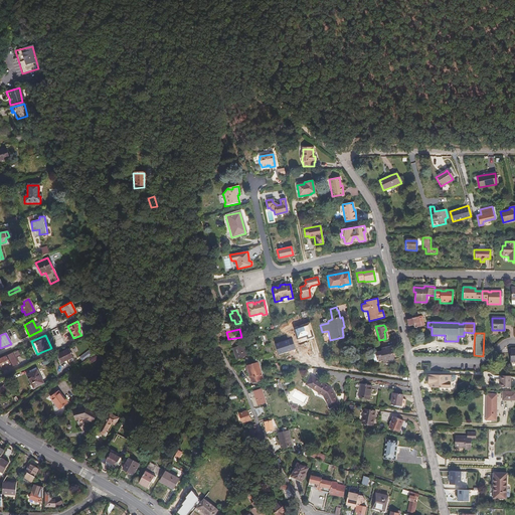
[(240,339),(229,342),(232,351),(236,361),(246,357),(240,339)]
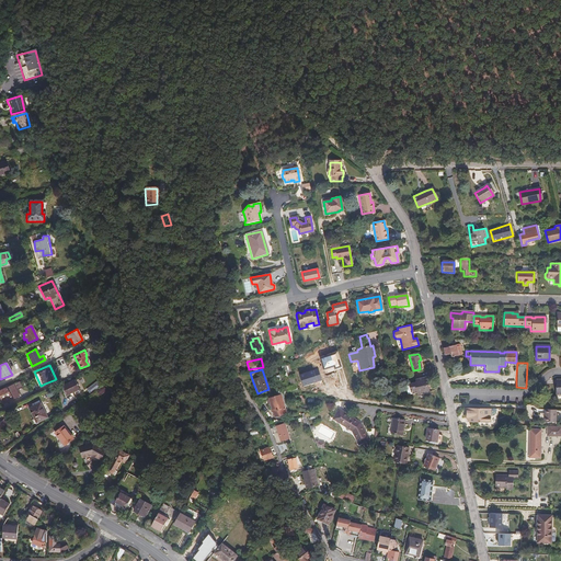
[(425,384),(424,377),(414,379),(415,384),(409,385),(411,391),(409,391),(410,393),(411,393),(411,395),(415,395),(416,396),(425,393),(423,384),(425,384)]
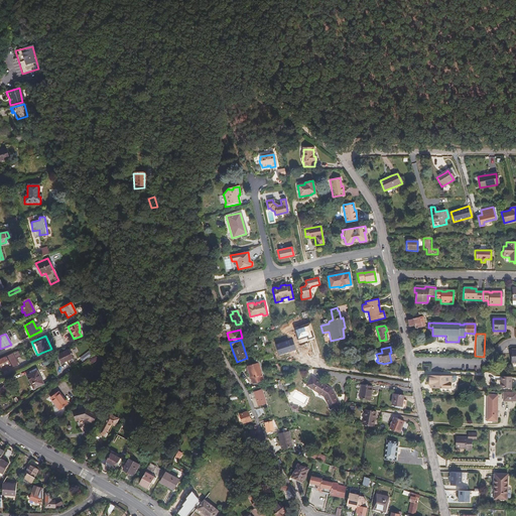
[(72,358),(68,350),(56,355),(58,358),(57,358),(58,361),(59,361),(60,364),(72,358)]
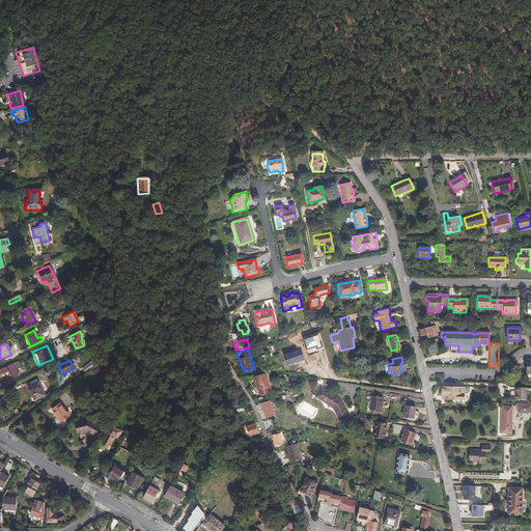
[(82,368),(85,372),(95,365),(92,361),(82,368)]
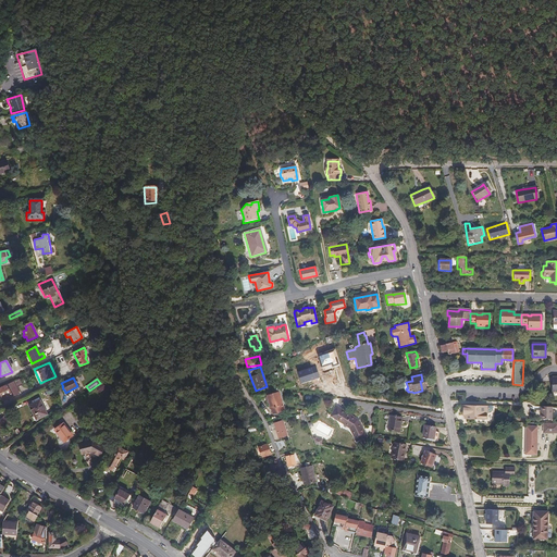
[(17,394),(12,382),(0,387),(0,392),(1,394),(4,400),(17,394)]
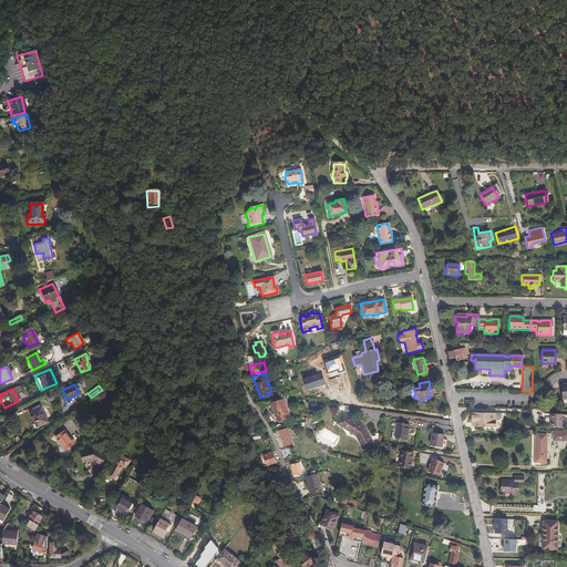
[(100,400),(107,394),(103,390),(96,395),(100,400)]
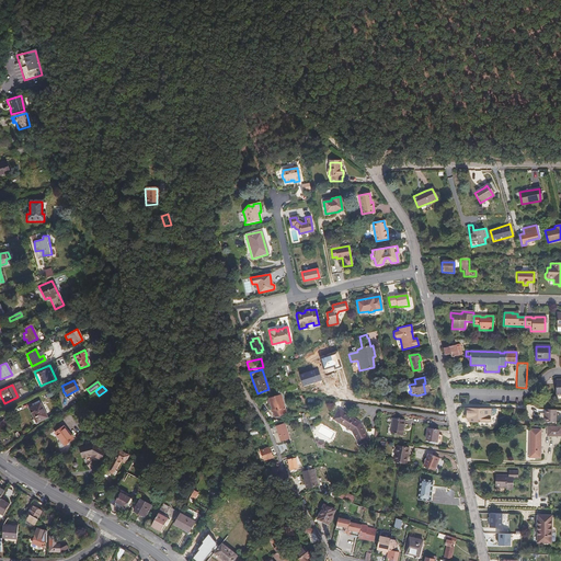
[(270,400),(271,404),(274,414),(275,418),(286,414),(285,408),(283,409),(278,396),(268,399),(270,400)]
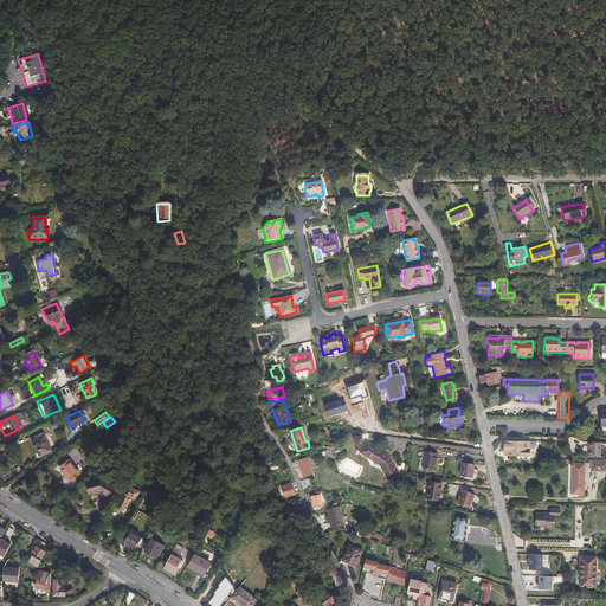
[(51,451),(43,434),(36,438),(30,442),(38,458),(51,451)]
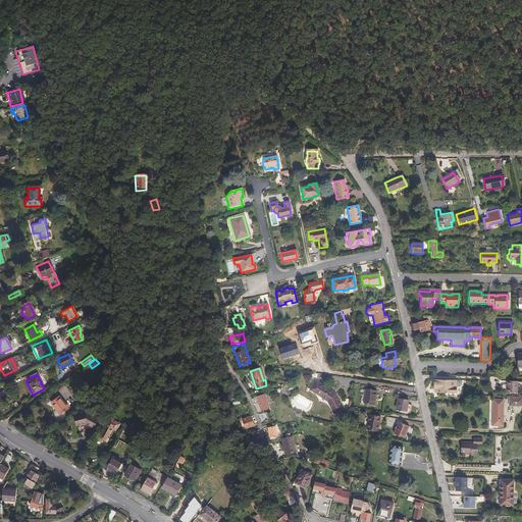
[(453,381),(435,380),(435,385),(435,390),(437,390),(437,395),(442,395),(455,395),(455,387),(453,387),(453,381)]
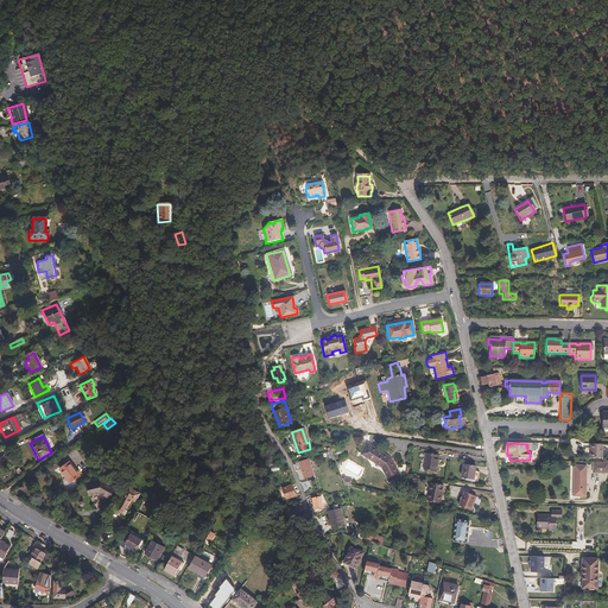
[(391,481),(400,476),(392,460),(368,444),(361,455),(381,467),(391,481)]
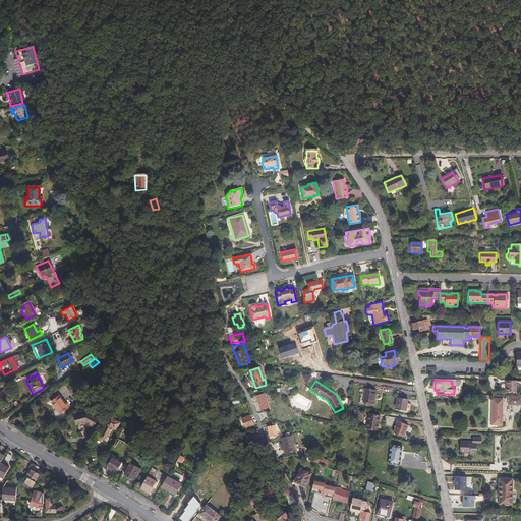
[(516,392),(516,382),(506,382),(506,387),(506,392),(516,392)]
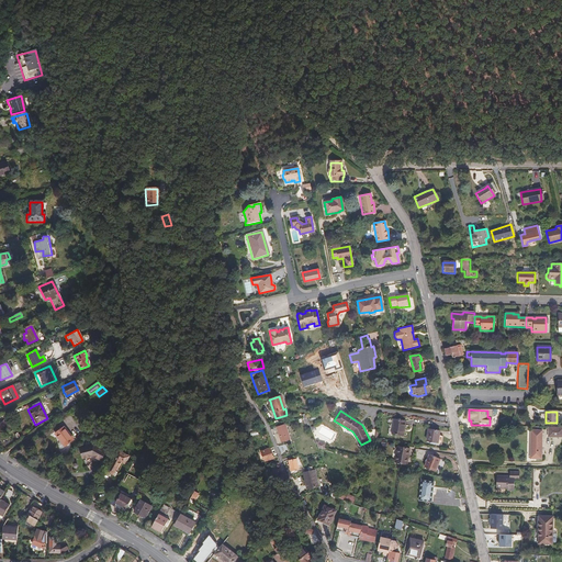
[(405,437),(406,422),(394,419),(392,435),(405,437)]
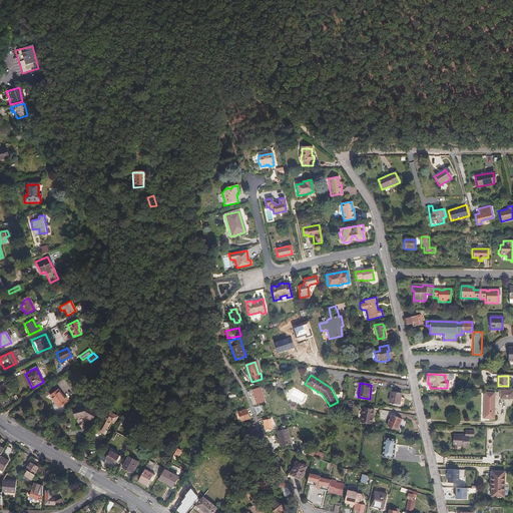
[(265,402),(260,389),(252,391),(254,398),(258,404),(265,402)]
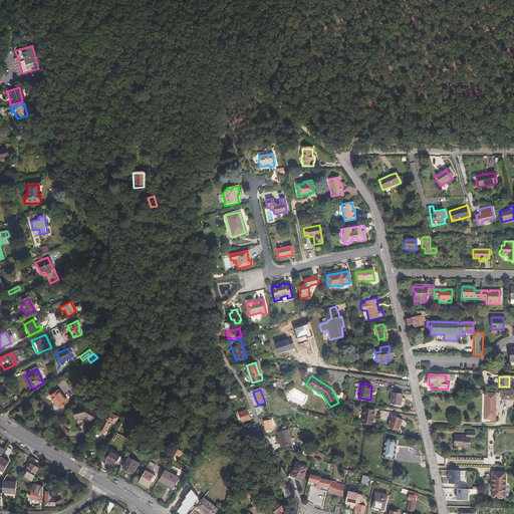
[(52,400),(55,404),(58,409),(65,403),(57,392),(50,397),(52,400)]
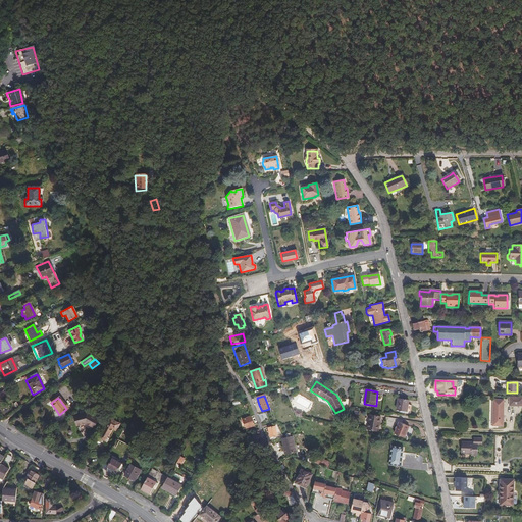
[(408,414),(410,400),(398,399),(397,411),(402,412),(402,413),(408,414)]
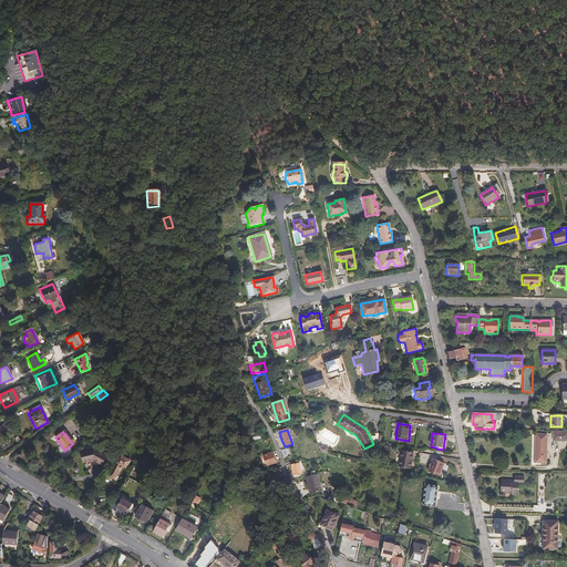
[(545,464),(546,435),(534,435),(534,450),(534,464),(545,464)]
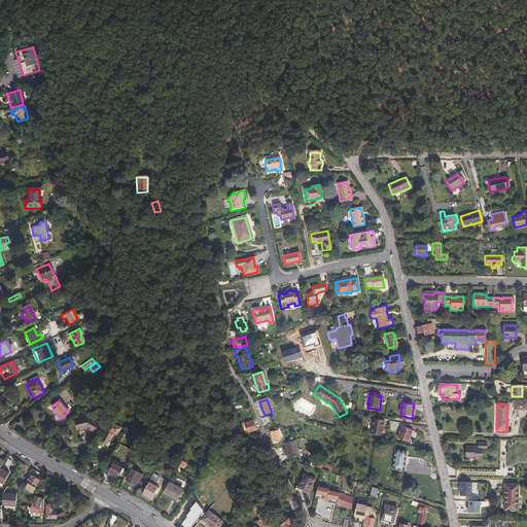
[(99,425),(86,417),(74,420),(76,428),(84,427),(88,428),(94,433),(99,425)]
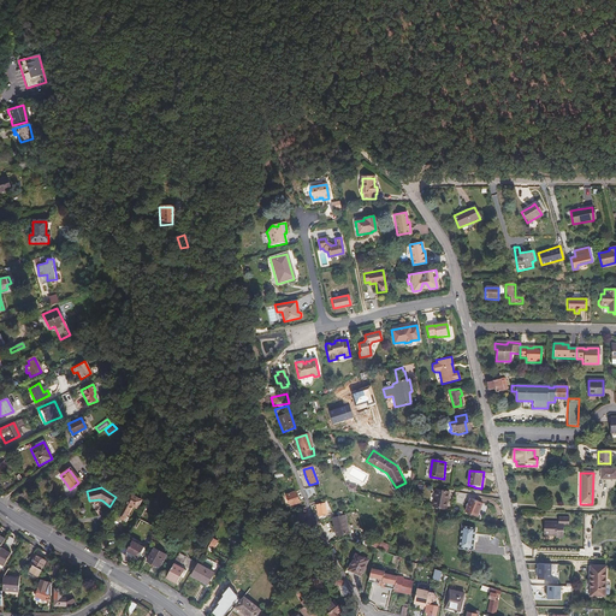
[(448,493),(448,492),(436,490),(432,507),(445,509),(448,493)]
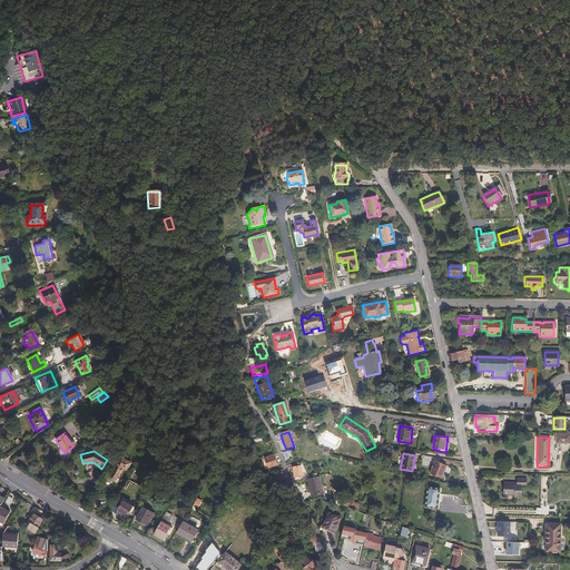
[(276,467),(273,457),(262,459),(264,469),(276,467)]
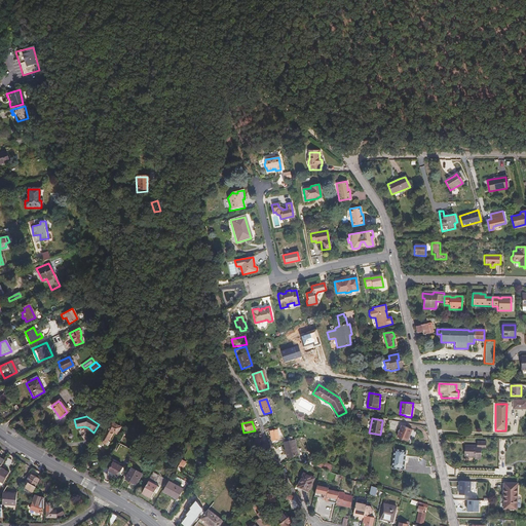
[(102,444),(105,446),(112,433),(116,436),(119,428),(109,423),(106,429),(106,430),(99,443),(102,444)]
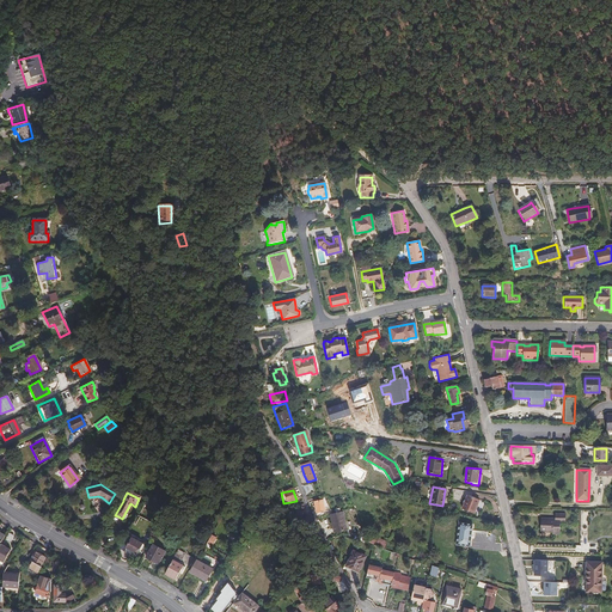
[(477,506),(478,502),(467,496),(461,509),(472,515),(477,506)]
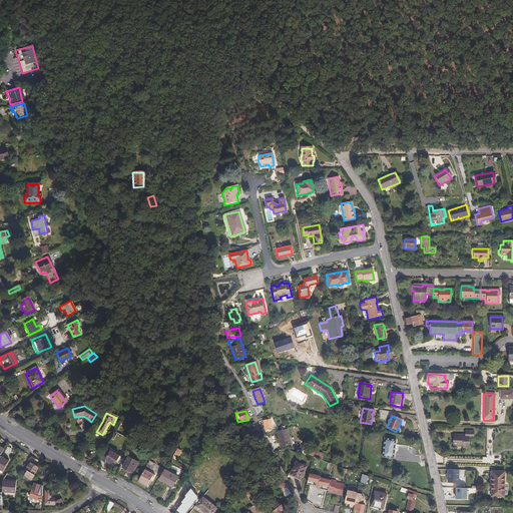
[(270,420),(263,421),(264,424),(265,430),(272,429),(270,420)]
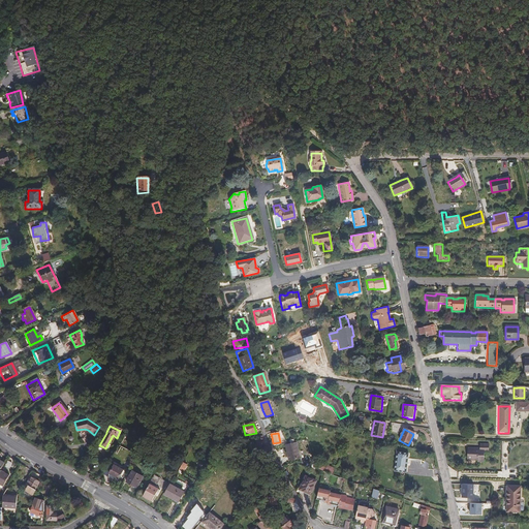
[(300,460),(296,443),(285,445),(288,462),(300,460)]
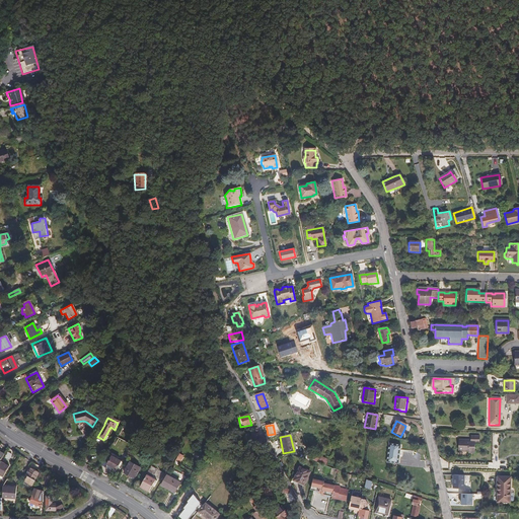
[(475,440),(475,436),(467,436),(467,439),(458,440),(458,444),(458,451),(467,451),(467,453),(473,453),(473,440),(475,440)]
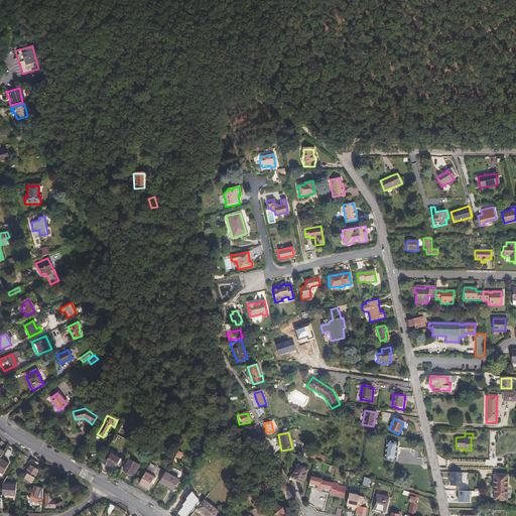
[(396,452),(397,442),(386,441),(384,460),(395,462),(396,452)]
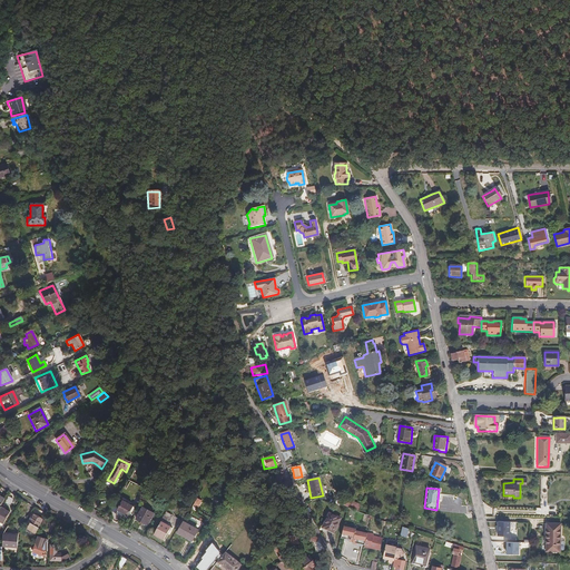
[(215,494),(212,501),(218,504),(222,497),(215,494)]
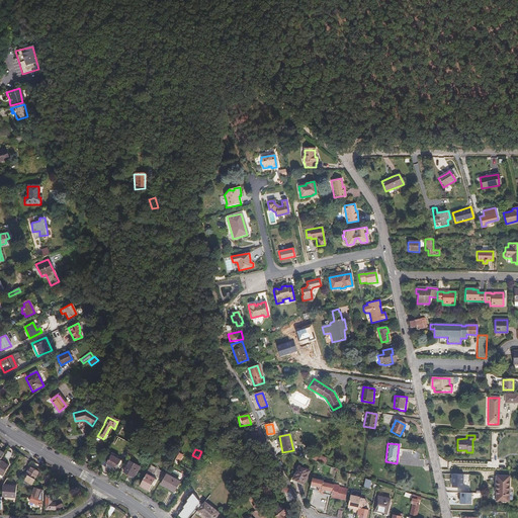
[(177,465),(181,456),(177,454),(173,463),(177,465)]
